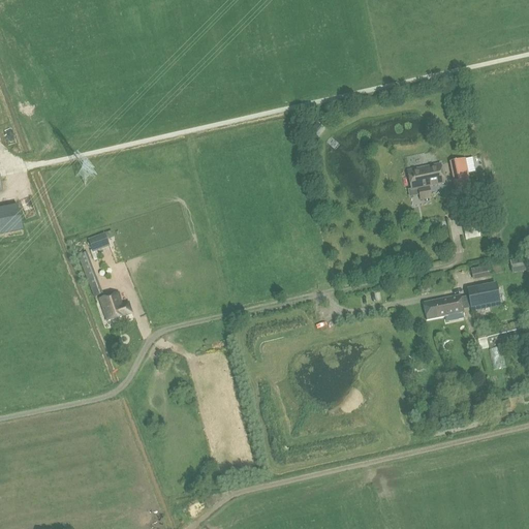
[(458,203),(473,199),(470,180),(468,173),(466,158),(449,161),(454,183),(458,203)]
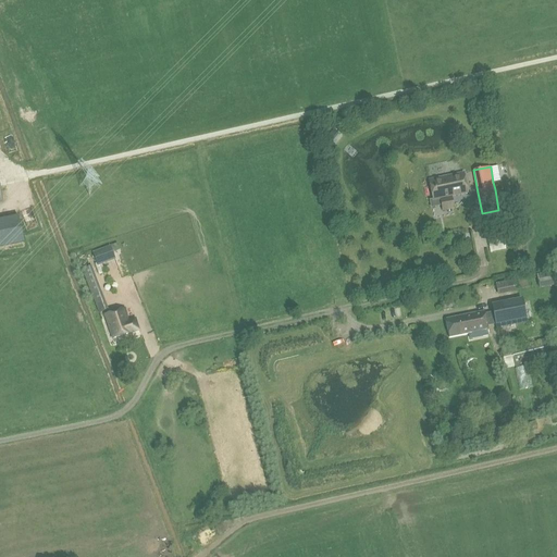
[(462,173),(429,180),(433,199),(440,198),(441,207),(442,211),(455,209),(452,196),(467,193),(462,173)]
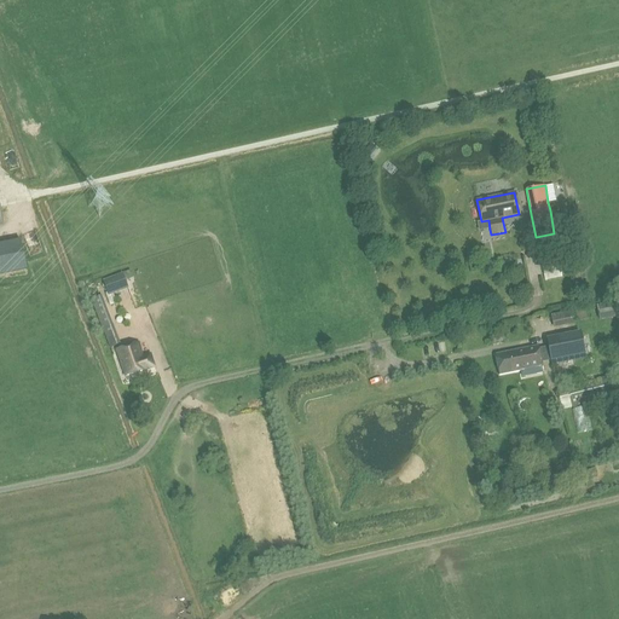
[(10,267),(28,265),(25,243),(7,246),(10,267)]
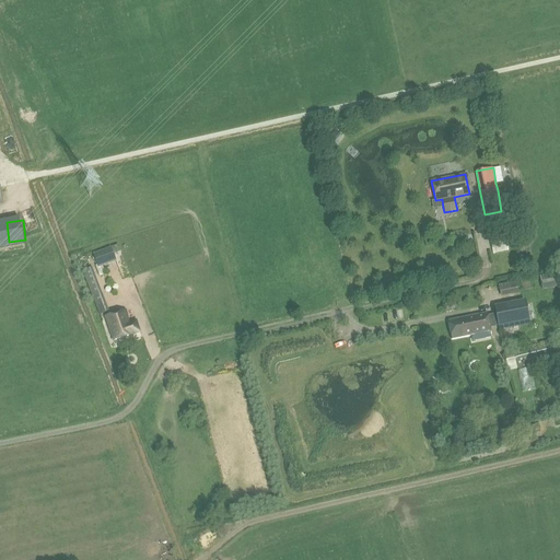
[(494,260),(492,245),(485,247),(488,263),(494,260)]
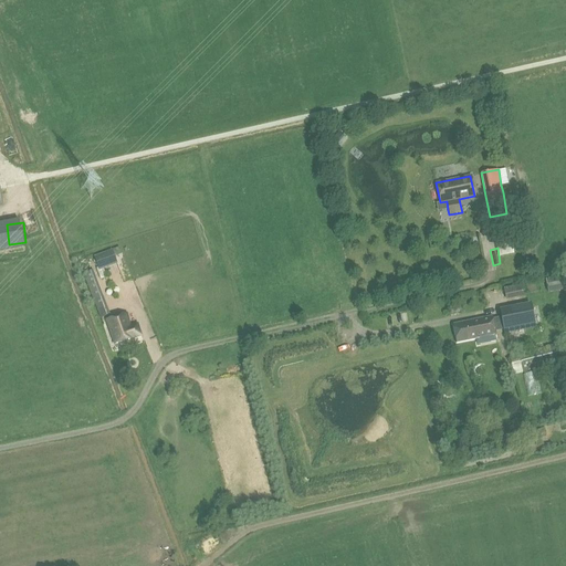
[(93,258),(98,270),(116,263),(111,251),(93,258)]
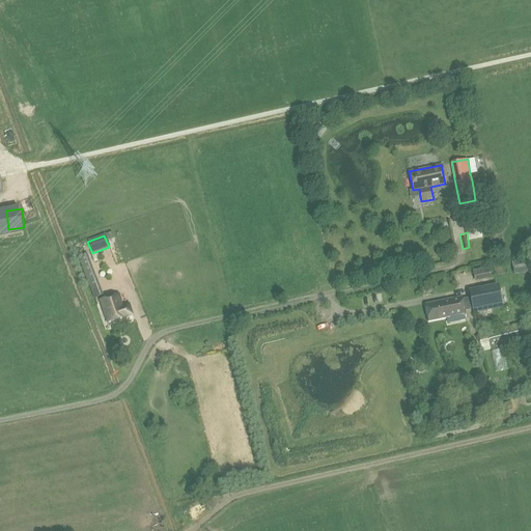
[(103,296),(86,254),(78,257),(94,299),(103,296)]
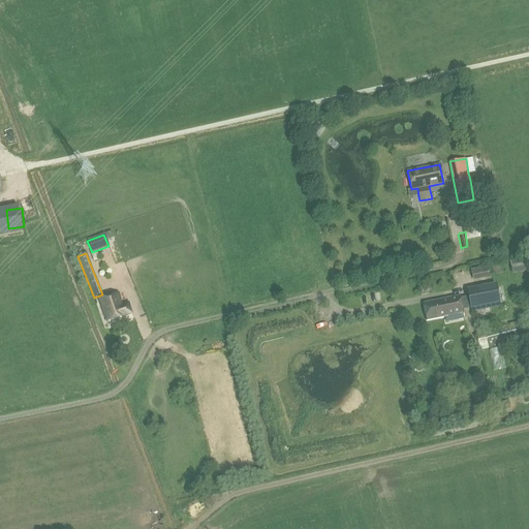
[(95,271),(99,278),(107,273),(99,259),(97,261),(101,268),(95,271)]
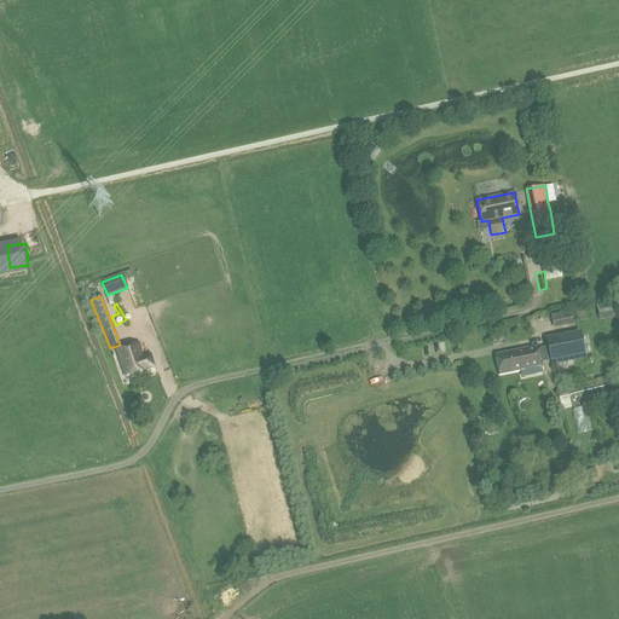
[(614,304),(597,307),(600,317),(615,313),(614,304)]
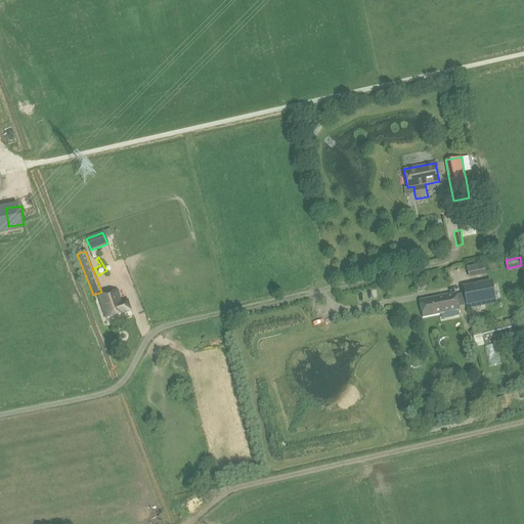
[(455,261),(456,282),(465,282),(464,261),(455,261)]
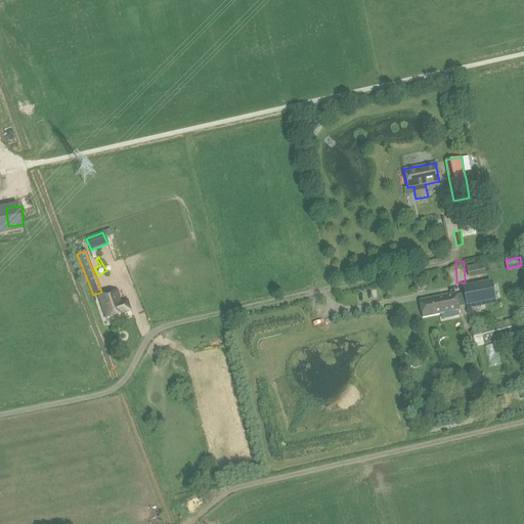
[(467,267),(469,276),(483,272),(481,264),(467,267)]
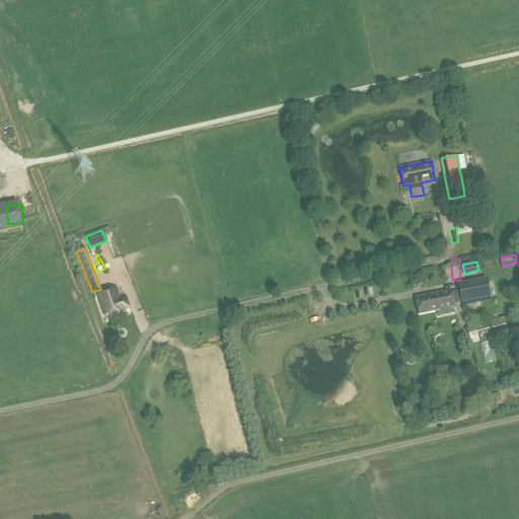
[(374,280),(357,282),(358,293),(372,291),(372,288),(375,288),(374,280)]
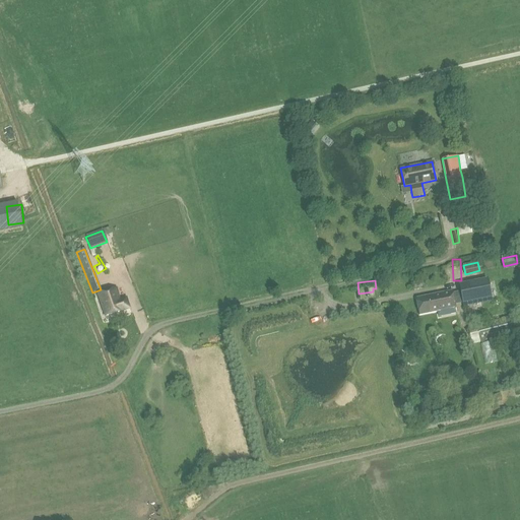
[(459,286),(463,307),(492,301),(488,280),(459,286)]
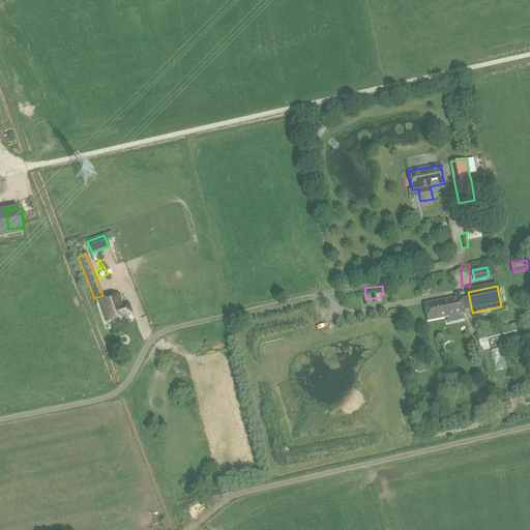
[(99,299),(107,322),(124,316),(125,317),(131,315),(128,303),(121,305),(118,294),(99,299)]
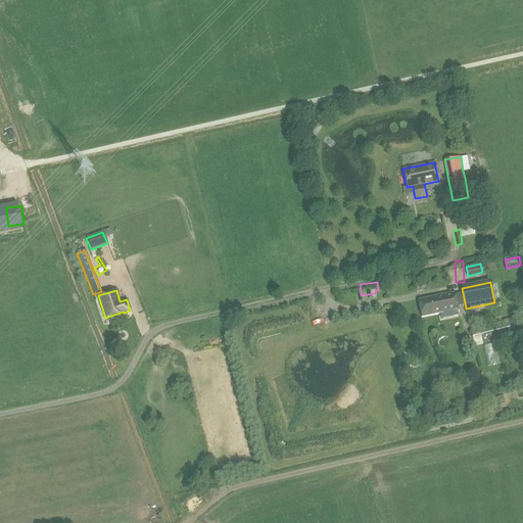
[(422,317),(458,310),(454,293),(419,300),(422,317)]
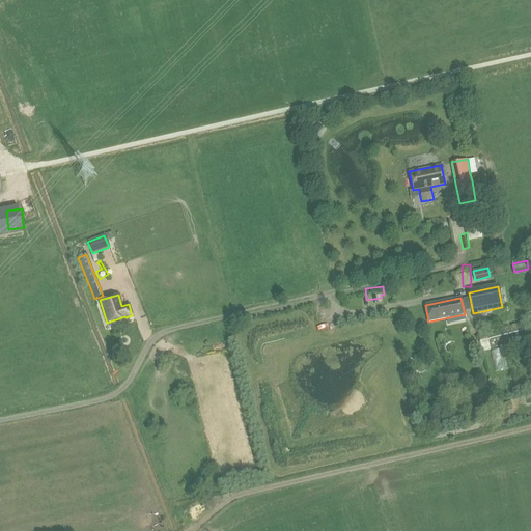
[(526,340),(522,323),(477,334),(481,352),(526,340)]
